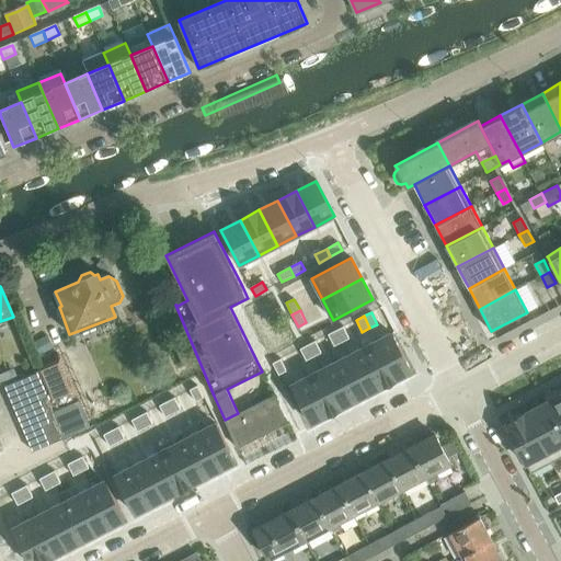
[(343,327),(335,331),(342,342),(350,339),(343,327)]
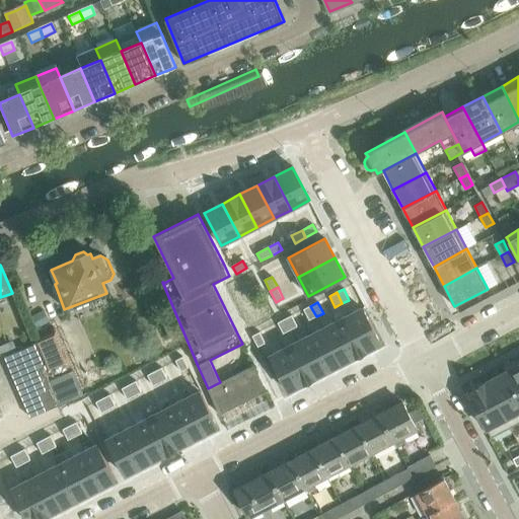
[(310,306),(303,309),(309,320),(316,316),(310,306)]
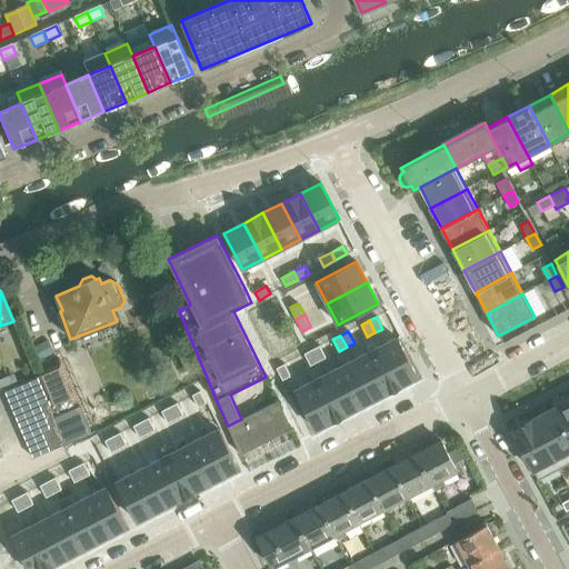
[(397,338),(381,346),(402,386),(418,378),(397,338)]
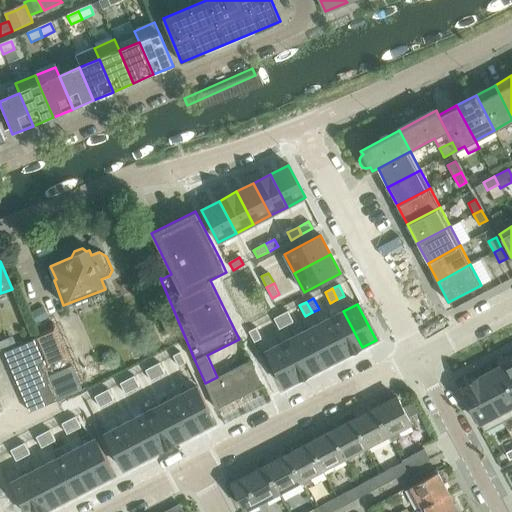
[(288,311),(281,315),(286,326),(293,322),(288,311)]
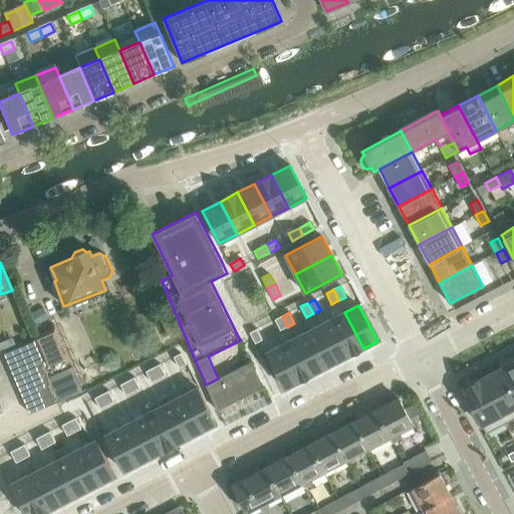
[(344,312),(332,318),(350,354),(363,348),(344,312)]
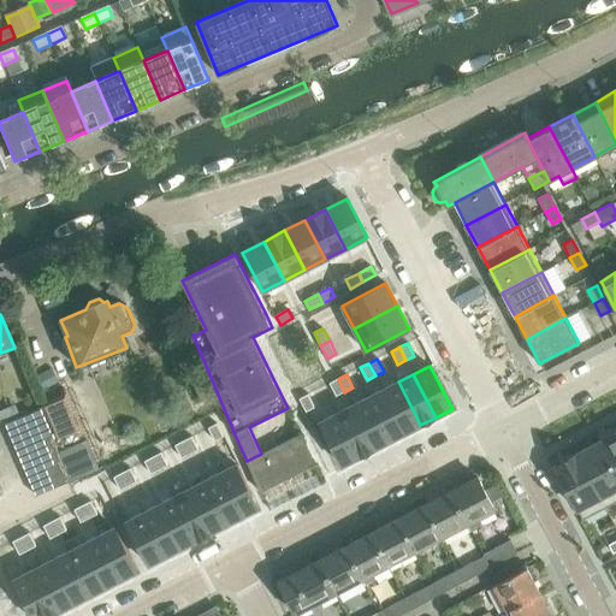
[(338,379),(330,383),(336,396),(344,392),(338,379)]
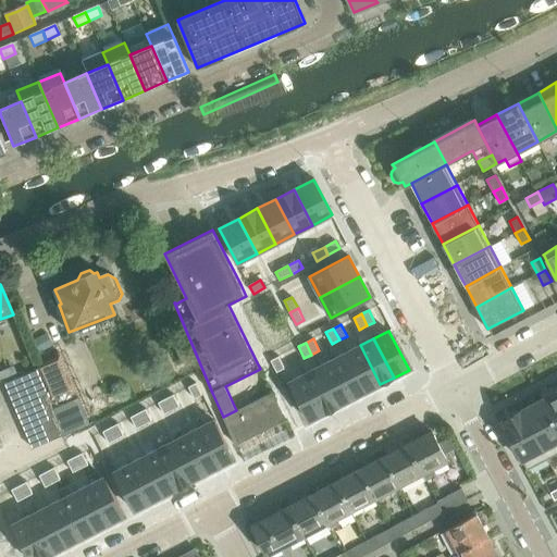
[(360,345),(346,353),(367,392),(380,384),(360,345)]
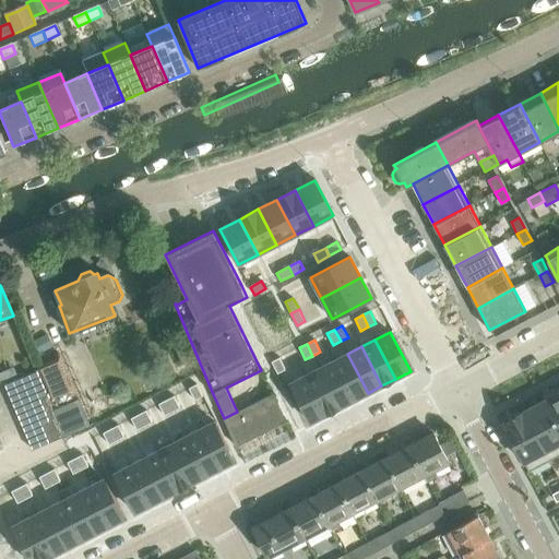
[(347,354),(333,361),(354,401),(368,393),(347,354)]
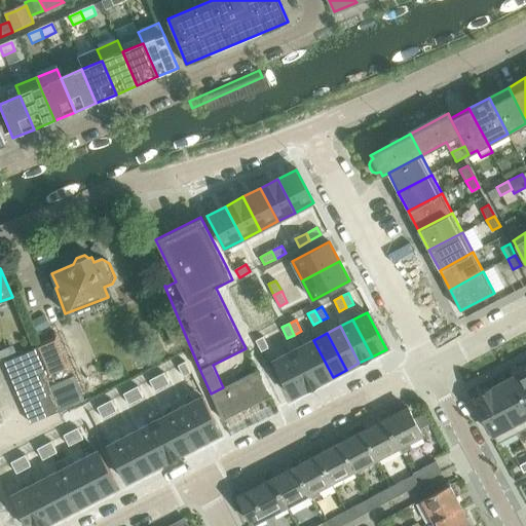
[(263,337),(256,340),(261,351),(269,348),(263,337)]
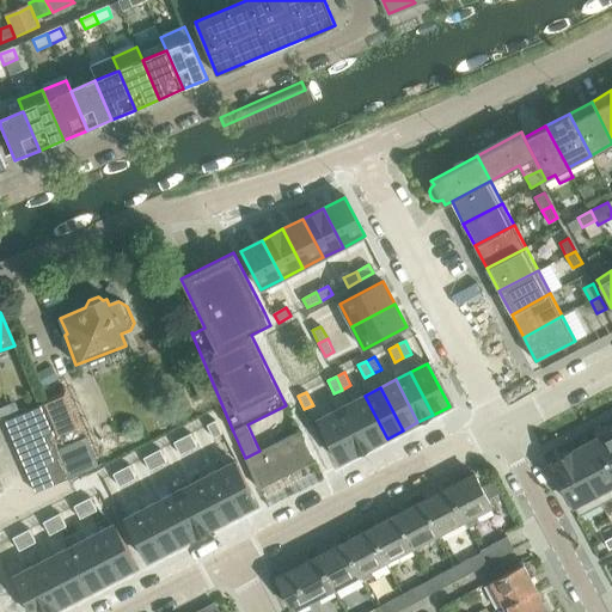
[(80,424),(67,395),(41,407),(53,436),(80,424)]
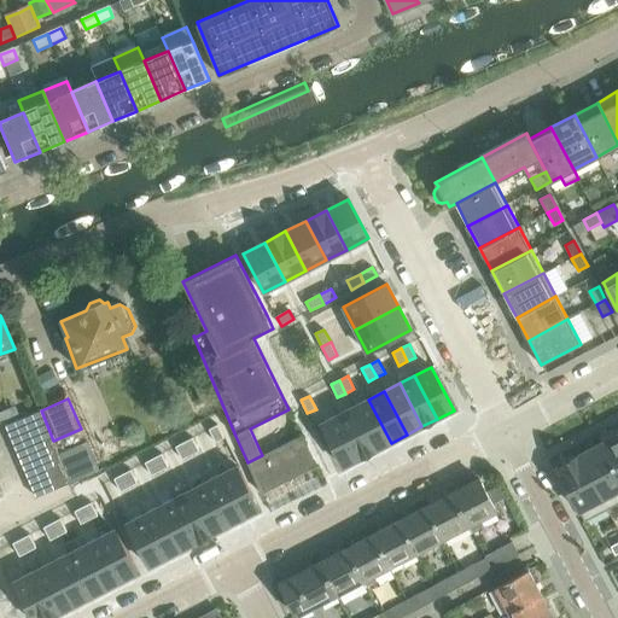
[(368,400),(353,407),(375,450),(391,443),(368,400)]
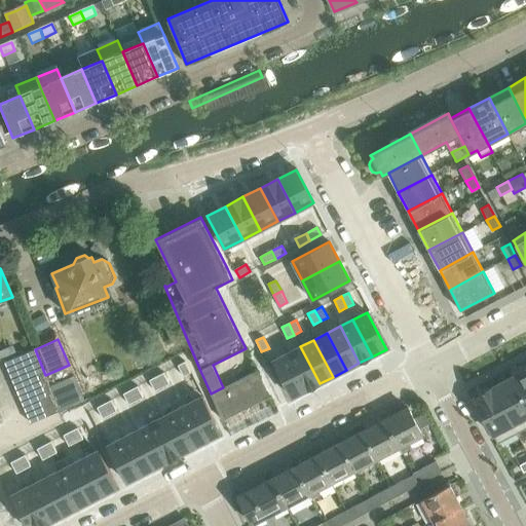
[(300,346),(287,353),(306,390),(320,383),(300,346)]
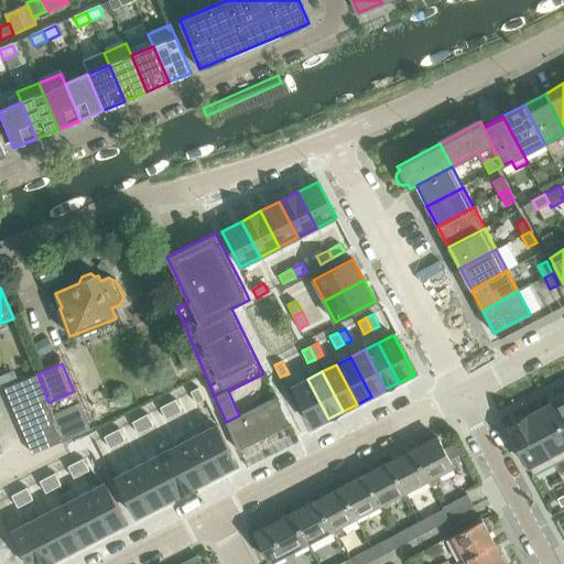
[(65,441),(49,402),(38,375),(4,389),(32,455),(65,441)]
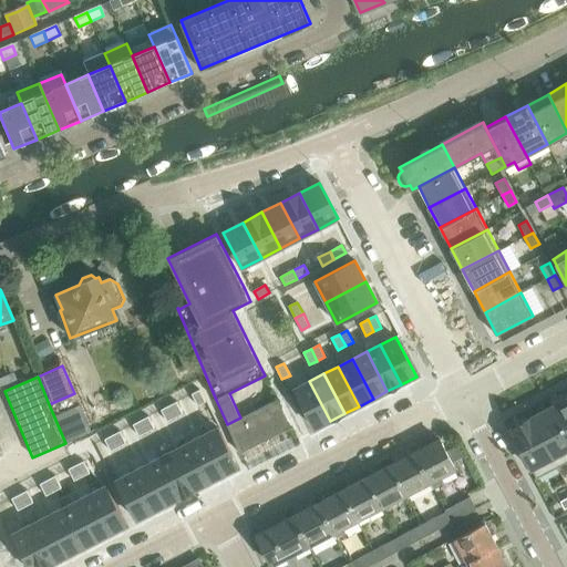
[(309,381),(295,389),(315,429),(330,421),(309,381)]
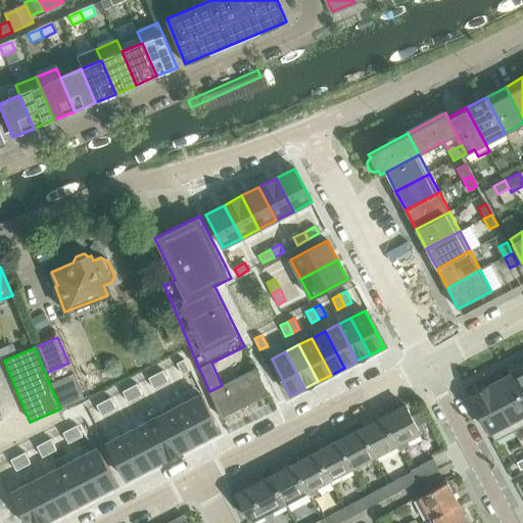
[(184,360),(177,364),(183,374),(190,371),(184,360)]
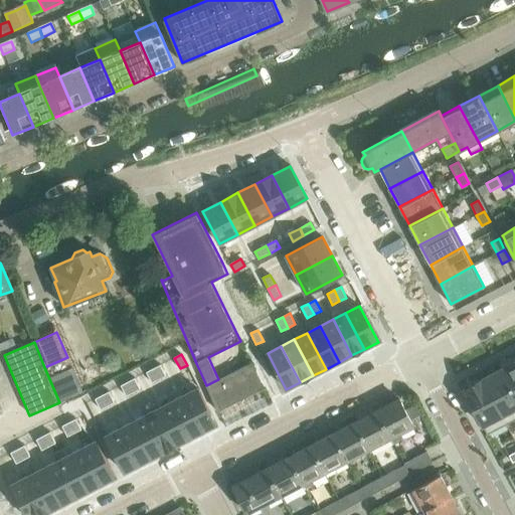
[(514,362),(501,370),(514,396),(514,362)]
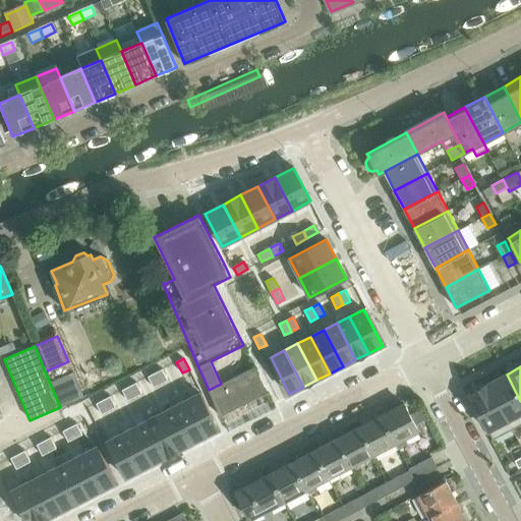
[(221,384),(209,390),(211,395),(220,416),(259,397),(267,394),(268,393),(261,380),(258,375),(254,367),(253,367),(221,384)]
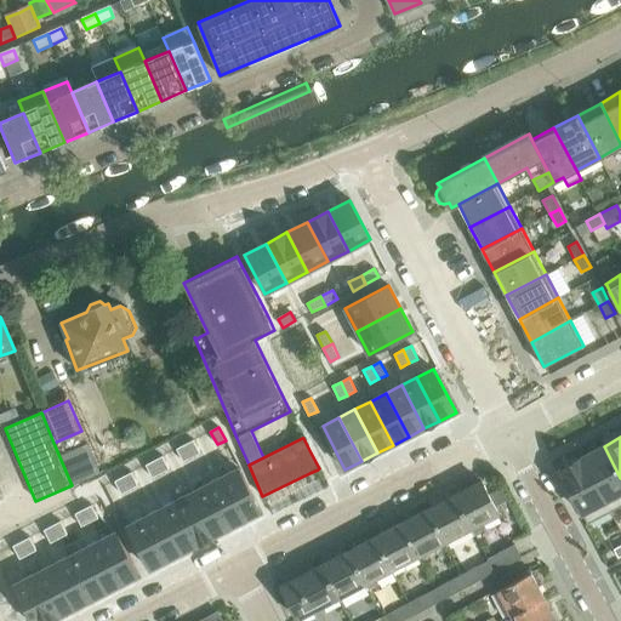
[(193,440),(184,444),(192,457),(200,453),(193,440)]
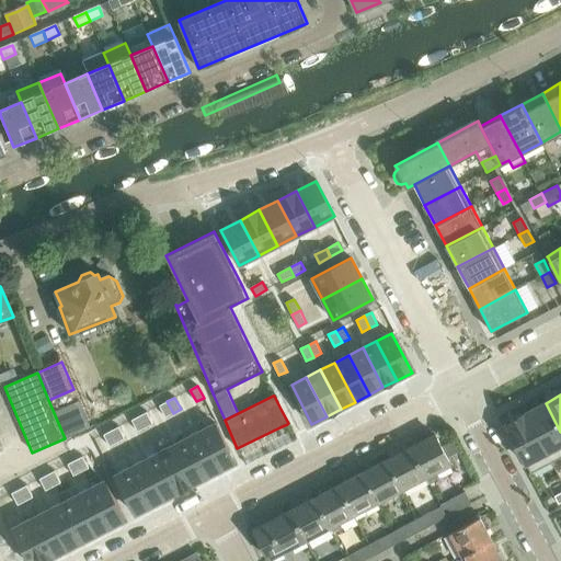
[(167,401),(159,405),(165,418),(173,413),(167,401)]
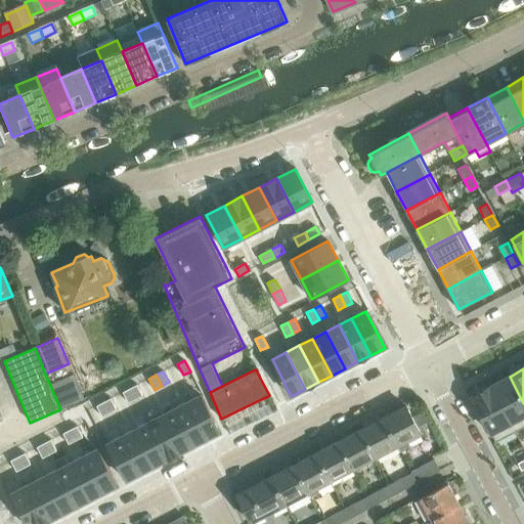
[(523,403),(510,377),(491,386),(515,432),(523,427),(523,403)]
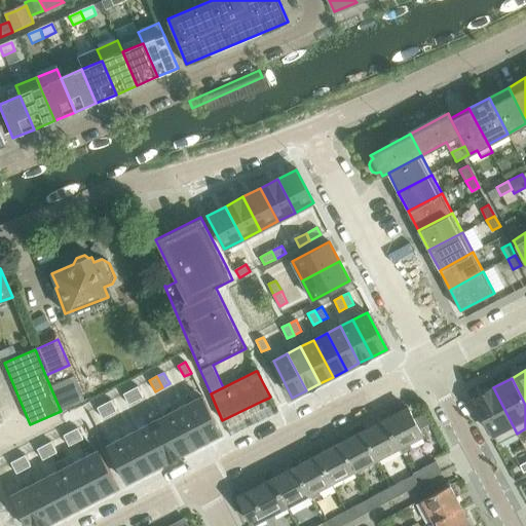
[(138,386),(130,390),(137,401),(144,398),(138,386)]
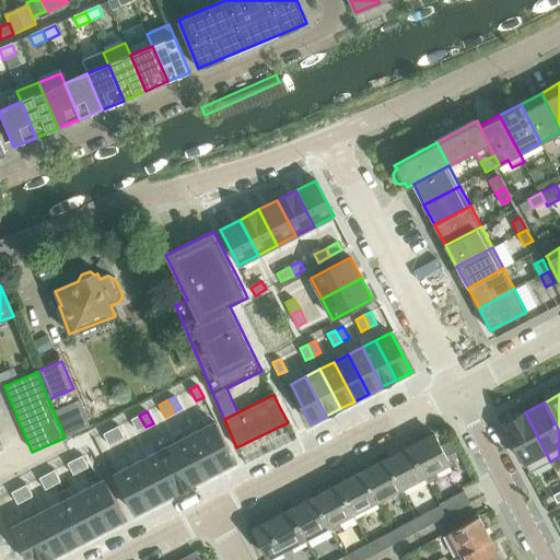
[(525,412),(504,423),(529,473),(550,462),(525,412)]
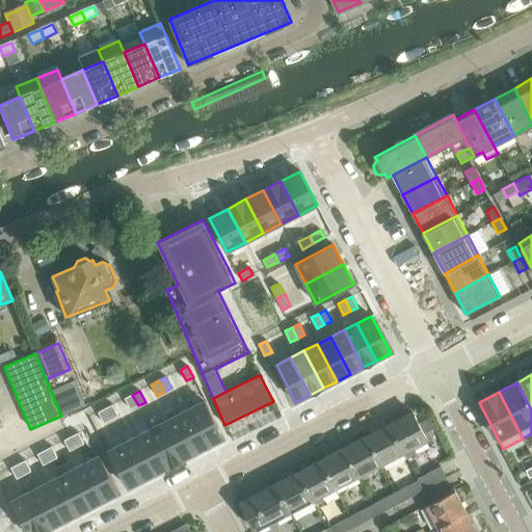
[(132,395),(125,398),(131,409),(138,405),(132,395)]
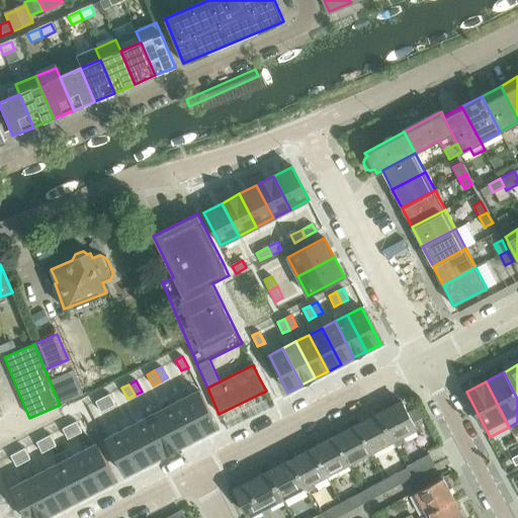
[(198,391),(185,398),(204,434),(218,427),(198,391)]
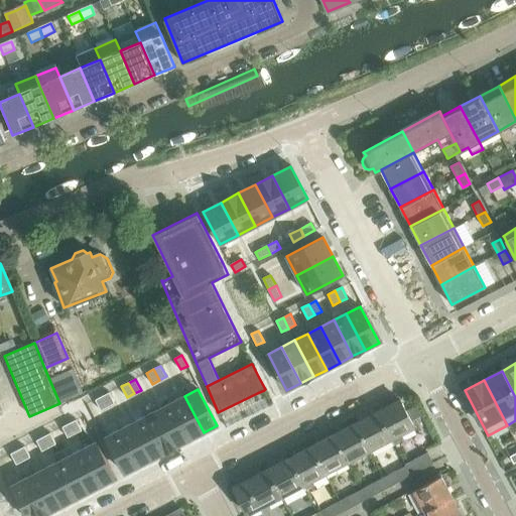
[(109,392),(102,396),(108,407),(115,403),(109,392)]
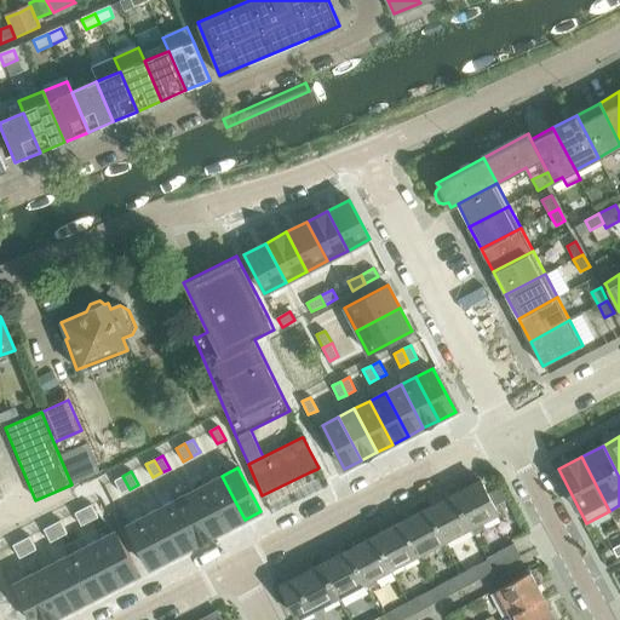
[(122,476),(114,480),(120,491),(121,493),(130,489),(122,476)]
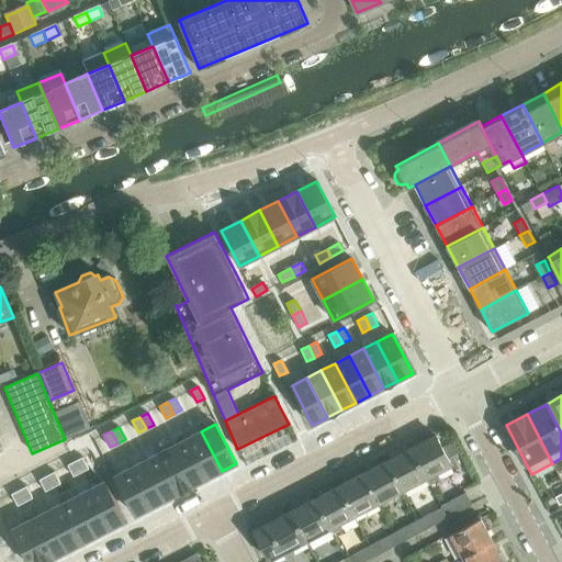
[(201,431),(187,439),(206,479),(222,471),(201,431)]
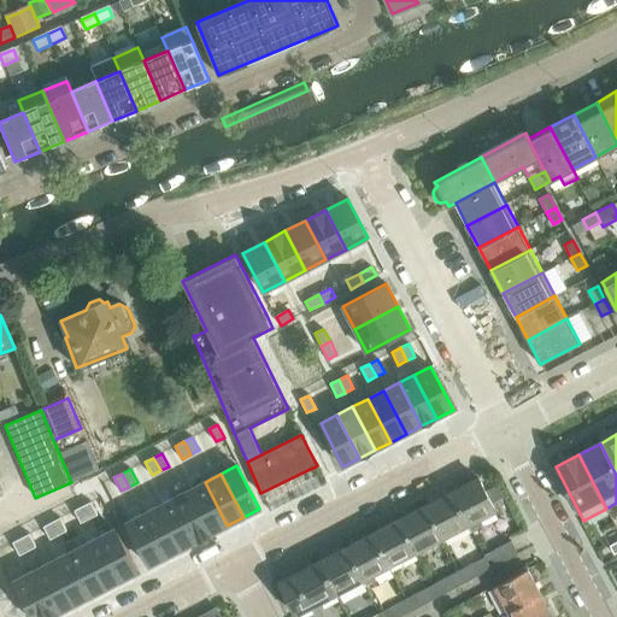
[(495,511),(480,479),(452,493),(469,524),(474,532),(483,527),(480,519),(495,511)]
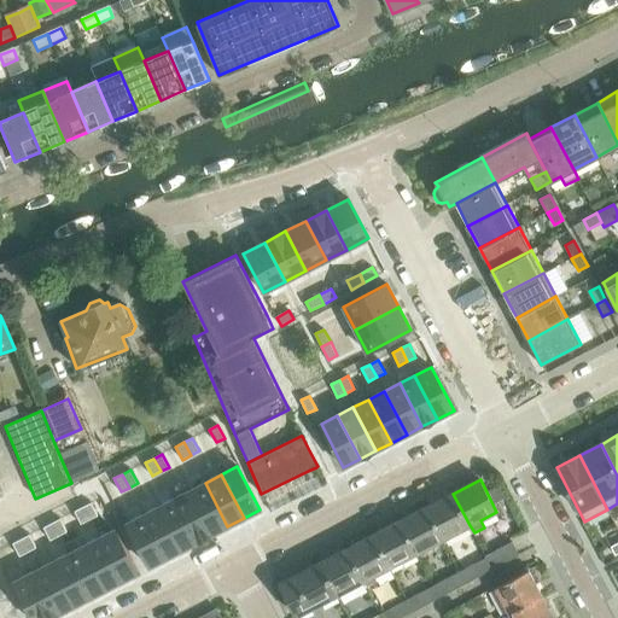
[(205,483),(190,490),(213,534),(227,526),(205,483)]
